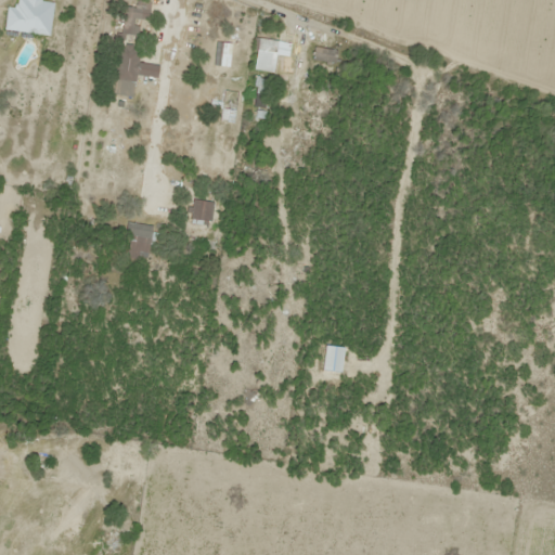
[(3,27),(48,36),(54,2),(42,0),(15,0),(15,8),(7,7),(3,27)]
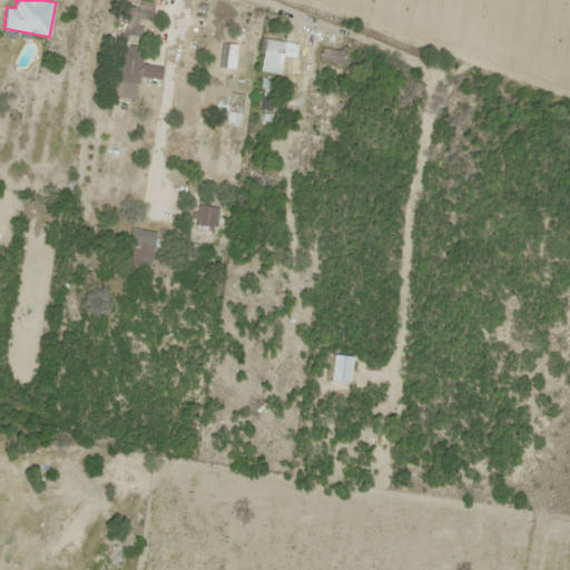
[(140,21),(151,22),(155,3),(138,1),(137,8),(127,7),(123,35),(139,37),(140,21)]
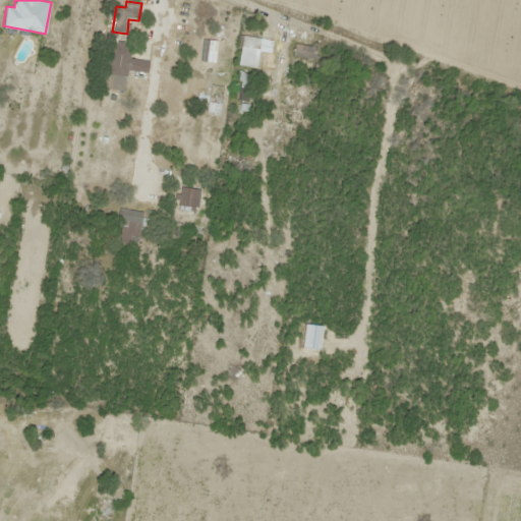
[(201,63),(215,63),(215,41),(201,41),(201,63)]
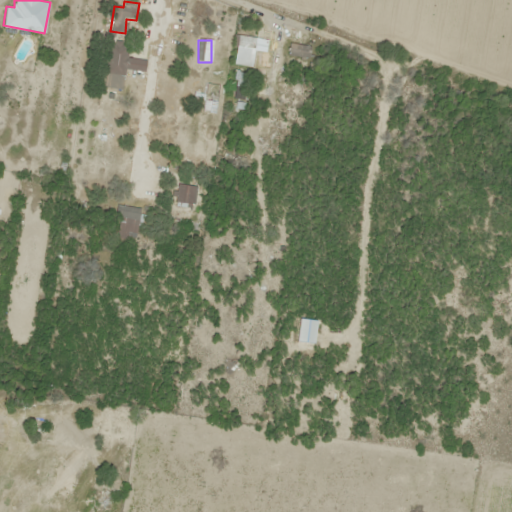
[(291,41),(288,55),(309,60),(312,46),(291,41)]
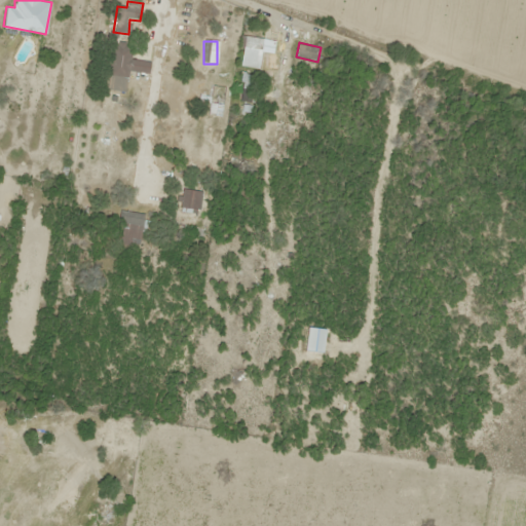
[(107,90),(125,92),(126,78),(148,80),(150,63),(129,60),(132,46),(112,44),(107,90)]
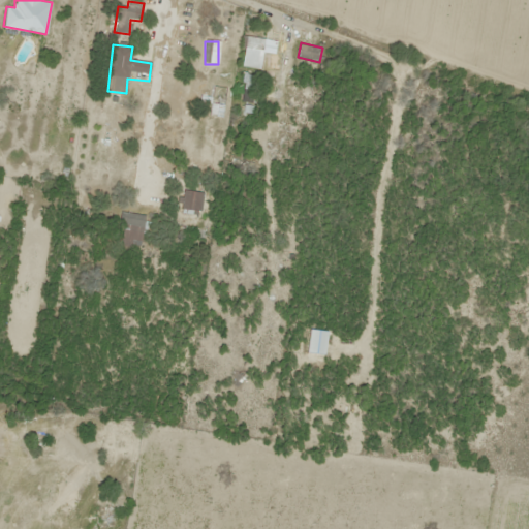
[(265,73),(278,73),(278,55),(265,55),(265,73)]
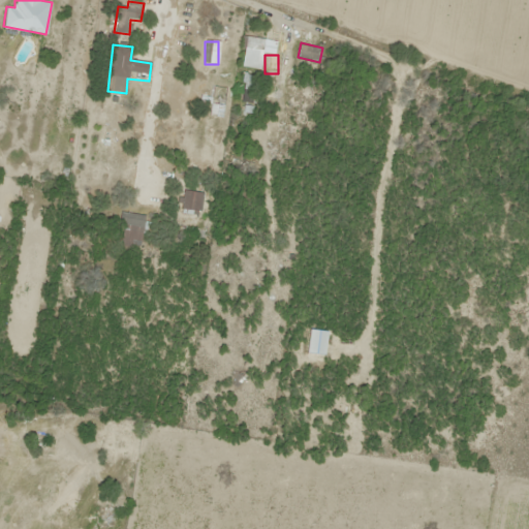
[(258,80),(246,78),(241,100),(252,103),(258,80)]
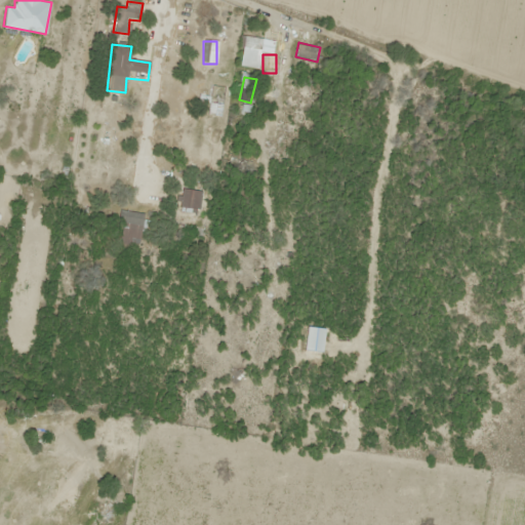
[(220,116),(224,87),(210,86),(207,115),(220,116)]
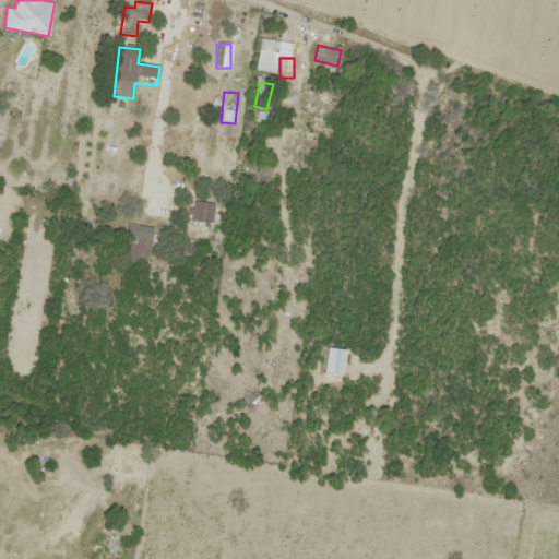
[(191,222),(210,224),(213,204),(194,201),(191,222)]
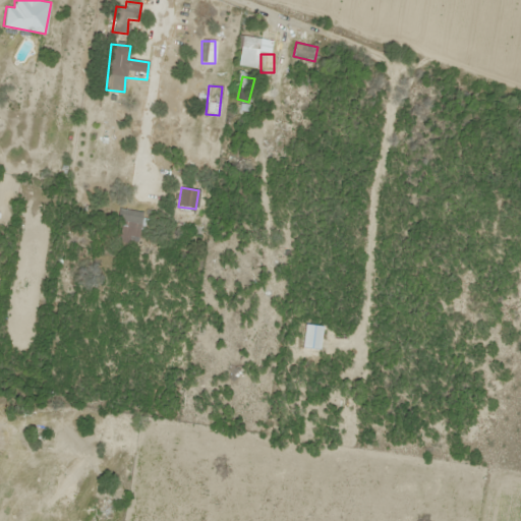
[(320,350),(324,328),(305,325),(302,348),(320,350)]
